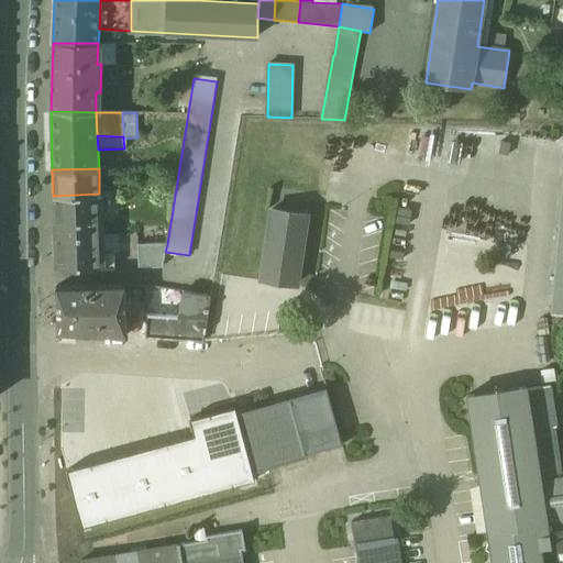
[(99,194),(53,196),(54,223),(103,221),(102,194),(99,194)]
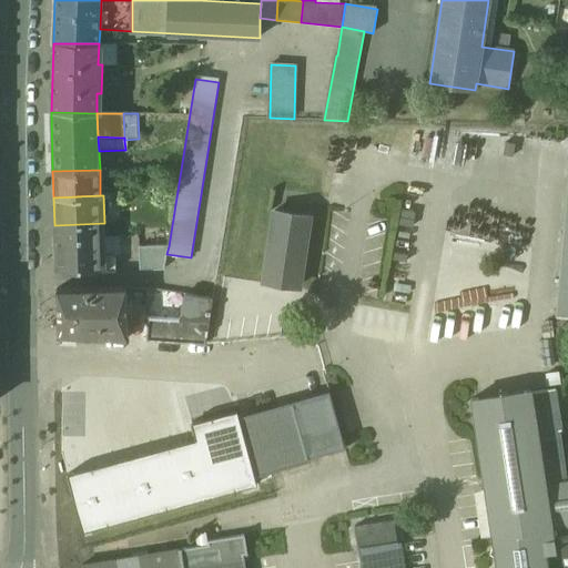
[(310,216),(274,211),(264,281),(300,286),(303,261),(310,216)]
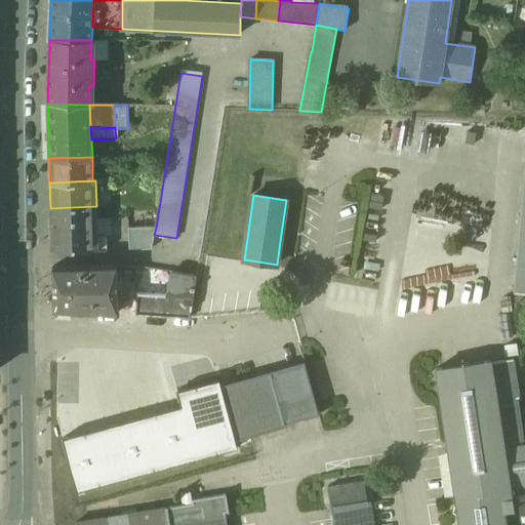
[(96,206),(50,208),(51,249),(97,250),(107,250),(106,236),(97,236),(96,206)]
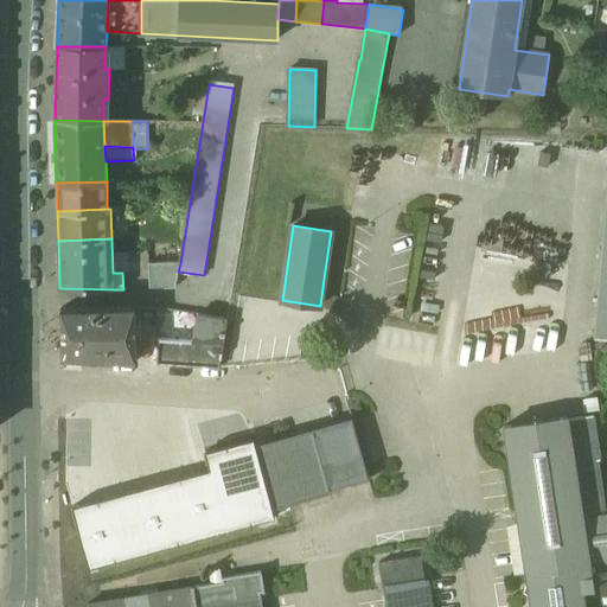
[(180,263),(148,263),(149,289),(176,288),(178,272),(180,263)]
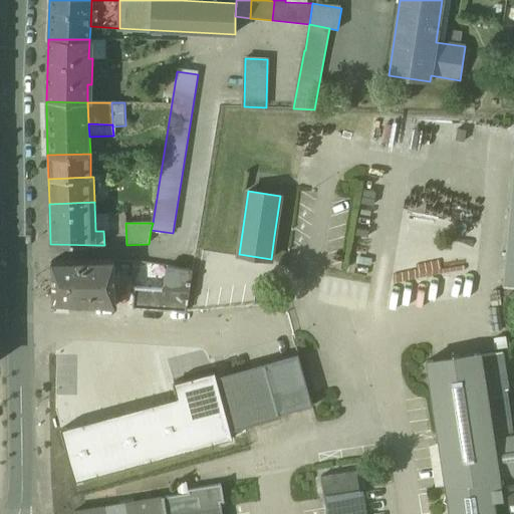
[(114,260),(51,262),(53,303),(116,307),(114,260)]
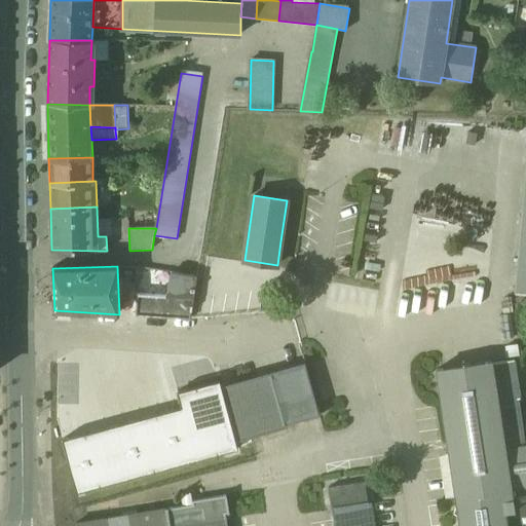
[(161,273),(146,271),(145,282),(160,284),(161,273)]
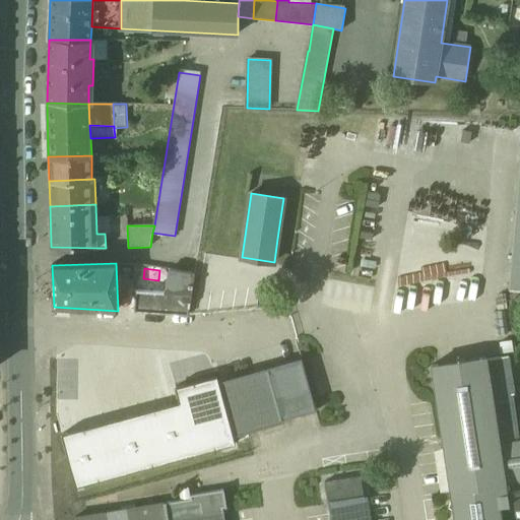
[(194,273),(169,269),(165,294),(161,313),(188,315),(194,273)]
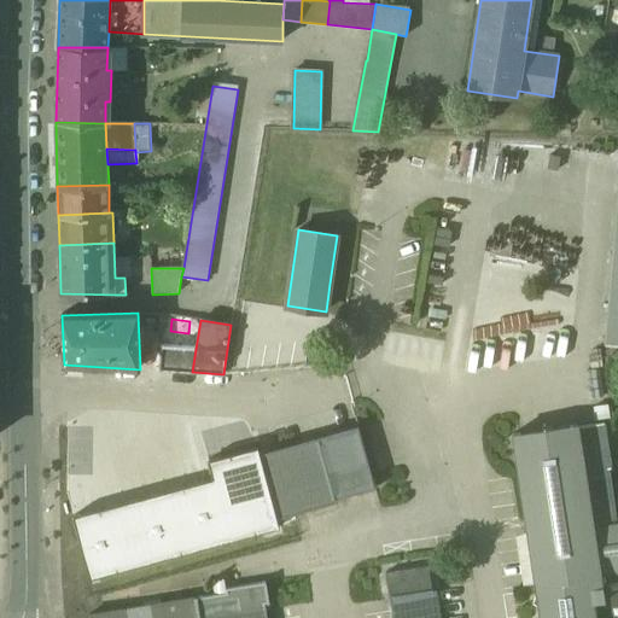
[(196,349),(162,347),(161,371),(192,372),(196,349)]
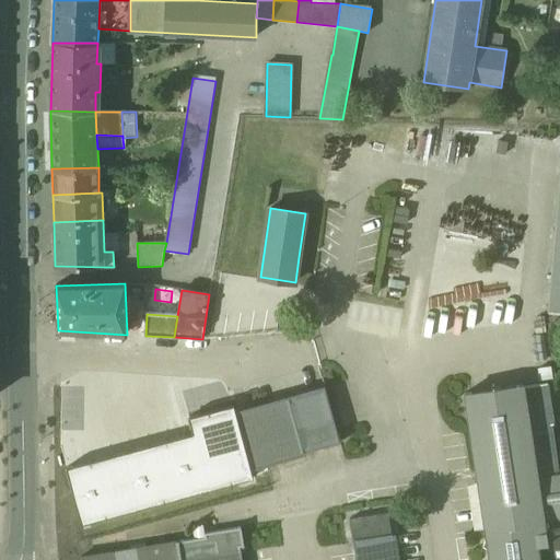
[(548,383),(524,387),(537,477),(558,474),(555,451),(556,450),(551,424),(553,424),(548,383)]
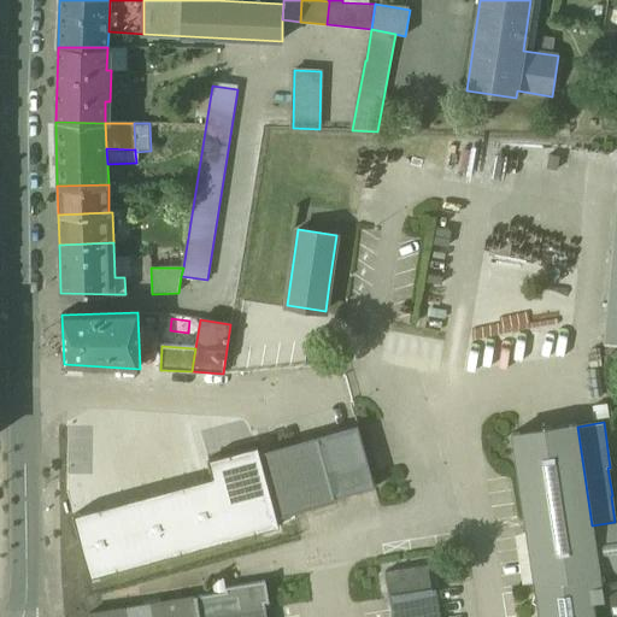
[(576,424),(512,434),(535,585),(600,575),(599,573),(592,526),(577,427),(576,424)]
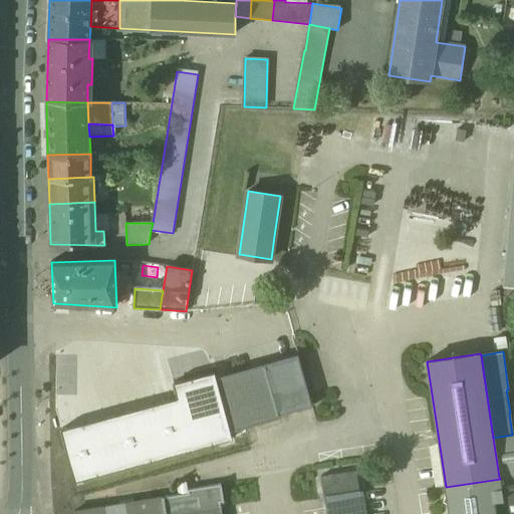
[(177,400),(61,430),(74,480),(233,440),(232,433),(280,419),(280,416),(314,407),(298,354),(217,377),(215,371),(174,383),(176,391),(177,400)]
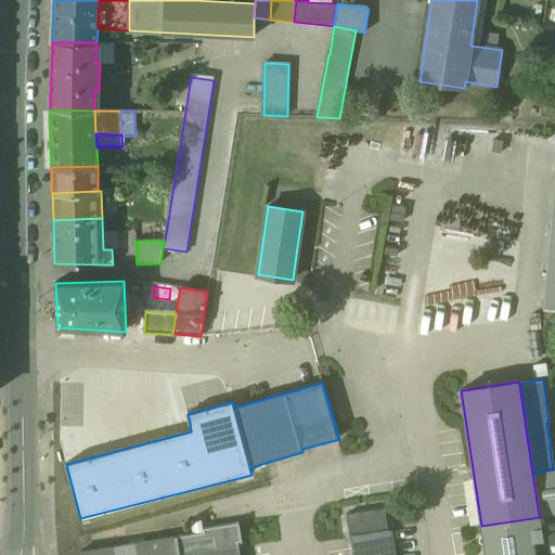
[(554,469),(553,469),(532,473),(539,515),(554,512),(554,469)]
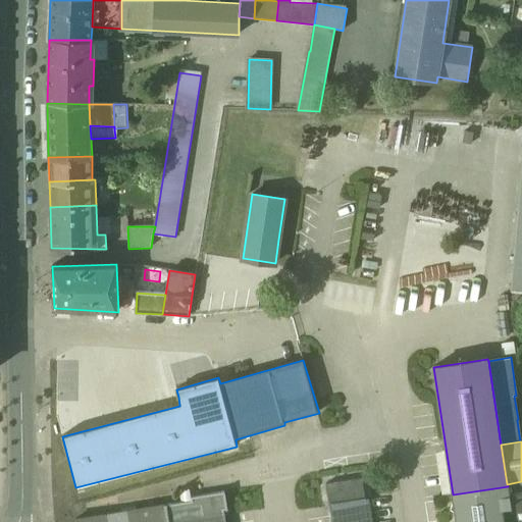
[(362,478),(326,483),(329,504),(365,498),(362,478)]
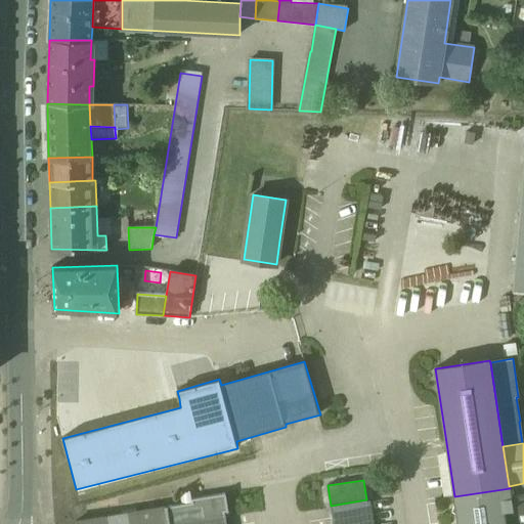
[(523,523),(523,483),(509,486),(510,488),(513,509),(504,510),(506,523),(523,523)]
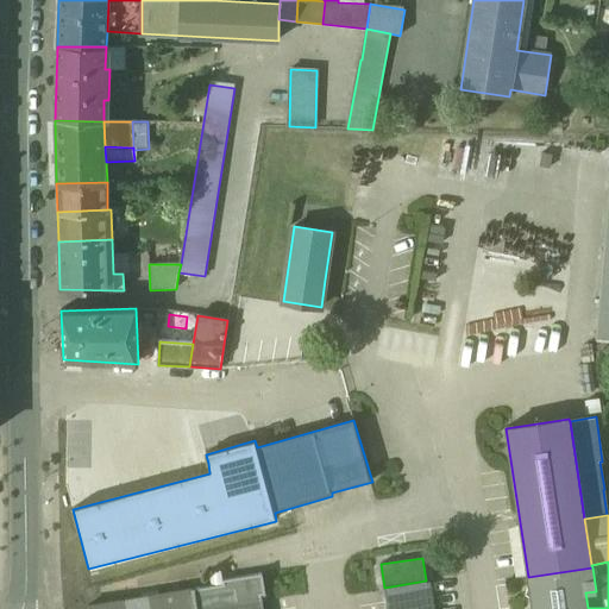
[(528,577),(529,585),(525,595),(531,596),(532,608),(531,608),(588,608),(585,592),(596,591),(592,567),(528,577)]
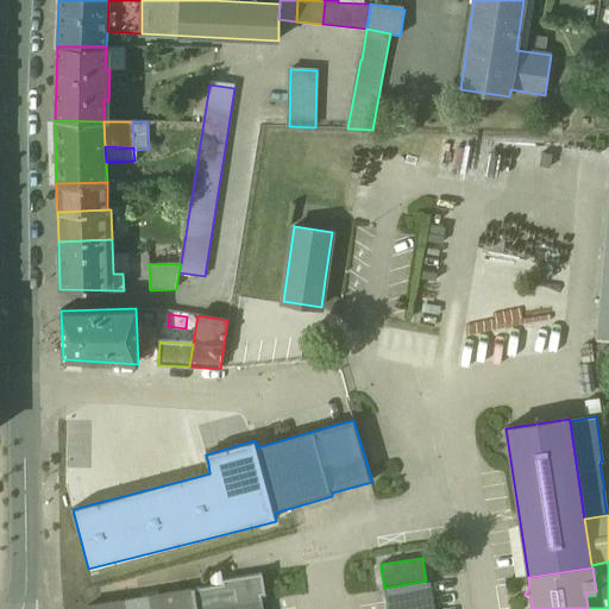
[(193,589),(158,595),(158,591),(142,594),(143,597),(94,604),(88,606),(88,608),(263,608),(261,595),(265,594),(262,573),(261,573),(224,579),(224,584),(195,589),(195,588),(193,589)]
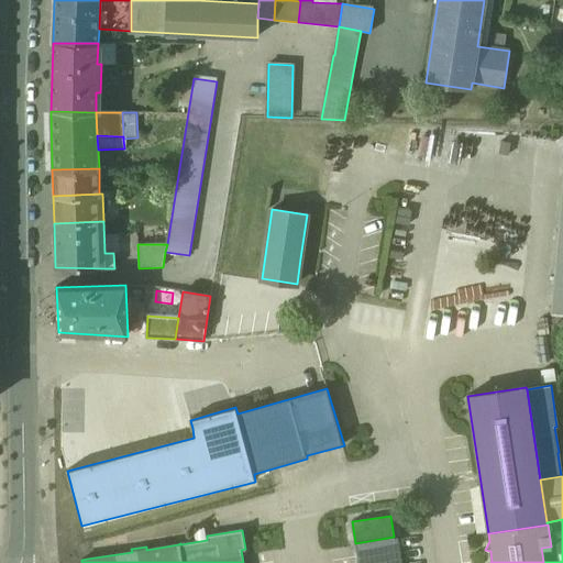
[(397,562),(394,537),(355,543),(359,562),(397,562)]
